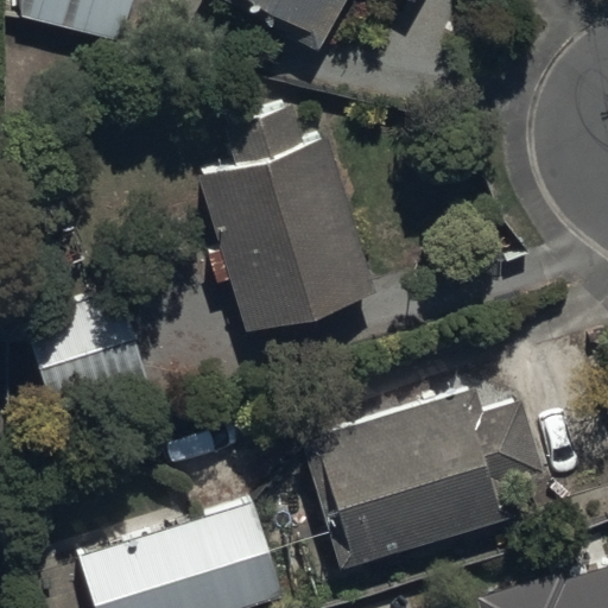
[(0,0),(0,11),(120,40),(130,0),(0,0)]
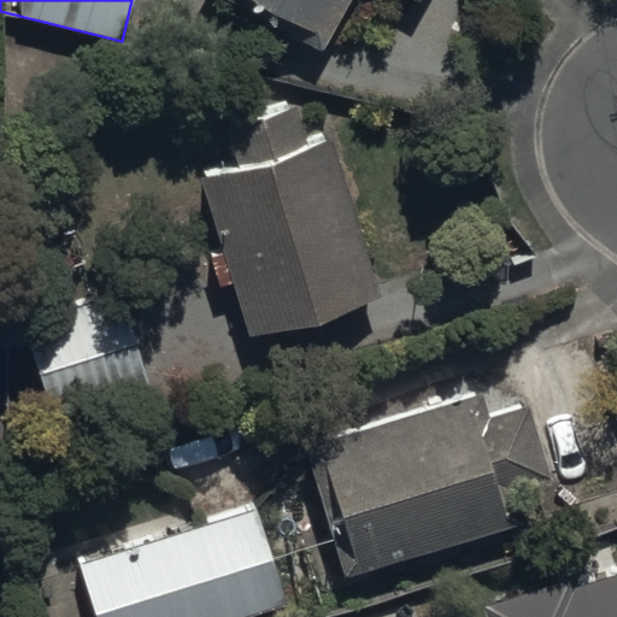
[(406,0),(412,4),(413,0),(234,0),(317,47),(342,0),(406,0)]
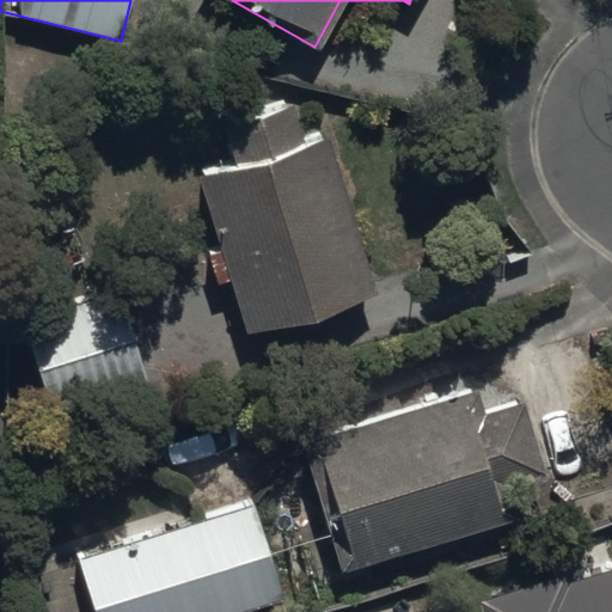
[(213,287),(231,281),(246,332),(374,294),(324,132),(297,141),(285,99),(219,118),(233,163),(199,173),(220,244),(202,249),(213,287)]
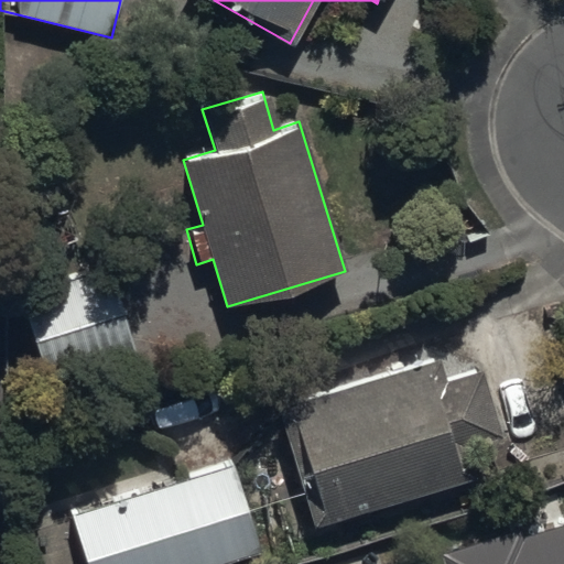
[(109,269),(21,296),(49,388),(138,360),(109,269)]
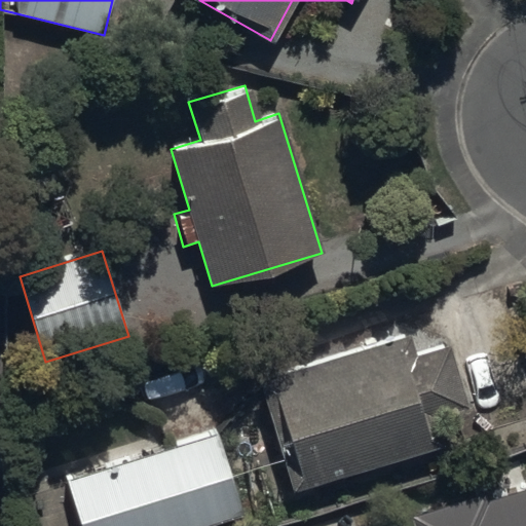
[(289,493),(441,447),(431,417),(463,407),(444,342),(411,352),(407,336),(263,379),(282,441),(273,443),(289,493)]
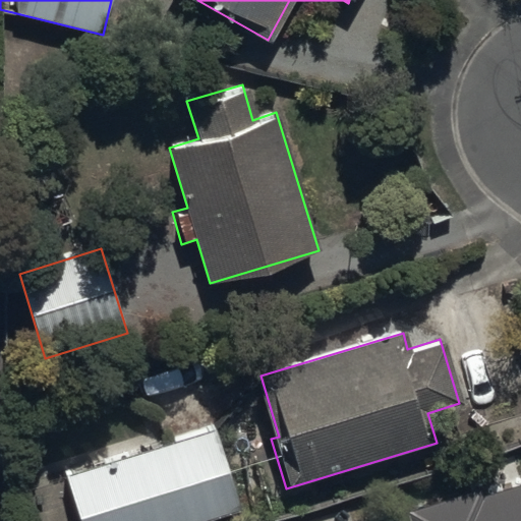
[(80,520),(205,520),(240,510),(215,429),(67,477),(80,520)]
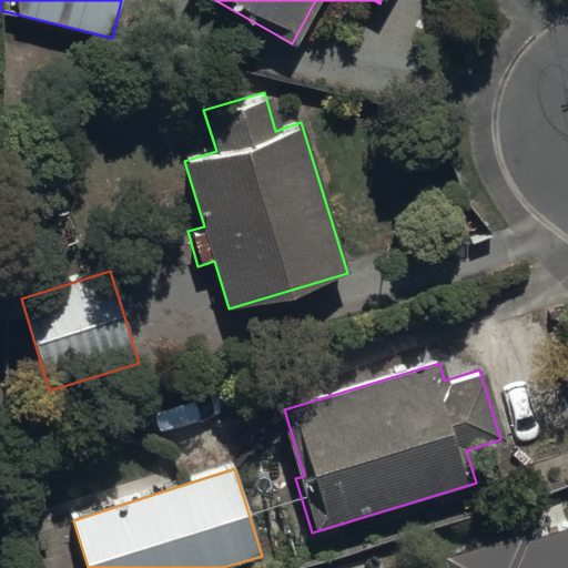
[(525,535),(445,559),(447,567),(567,567),(567,531),(528,545),(525,535)]
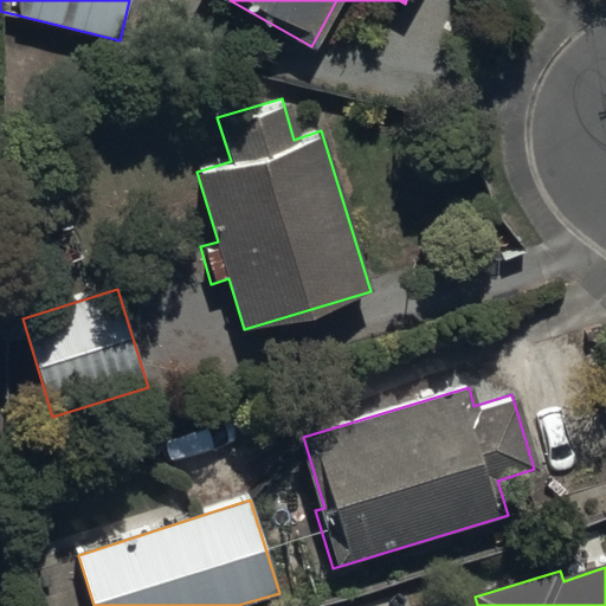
All buildings are outlined.
